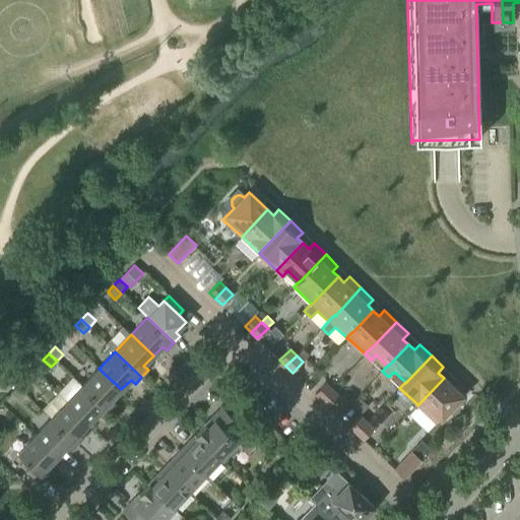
[(82,385),(109,410),(116,404),(111,399),(121,389),(99,369),(82,385)]
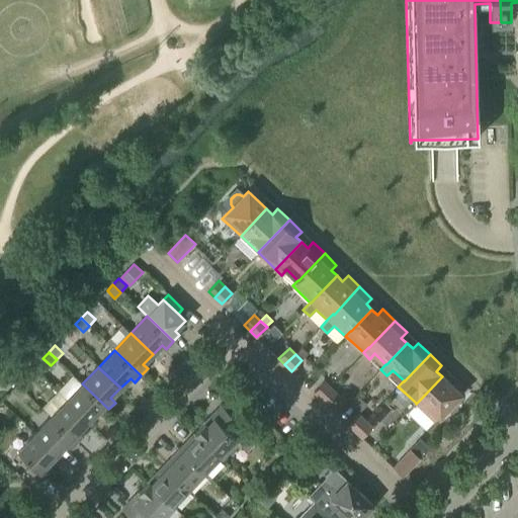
[(447,382),(442,376),(421,399),(416,404),(428,415),(434,421),(439,415),(444,410),(445,411),(446,411),(447,412),(448,412),(449,412),(450,412),(451,412),(452,412),(453,411),(454,411),(455,411),(455,410),(456,409),(456,408),(457,407),(457,406),(457,405),(457,404),(457,403),(456,402),(456,401),(455,400),(455,399),(465,389),(453,376),(447,382)]
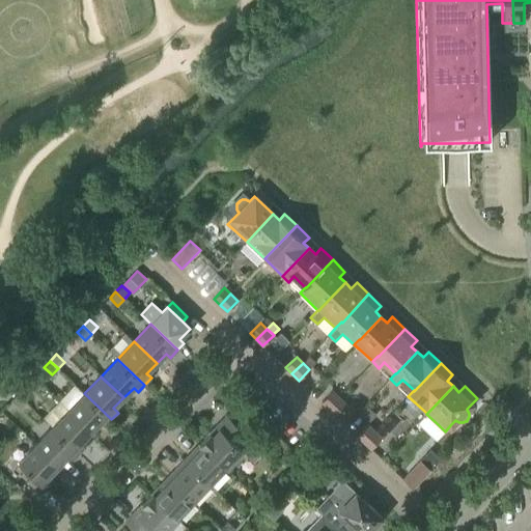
[(18,395),(25,402),(31,396),(23,388),(18,395)]
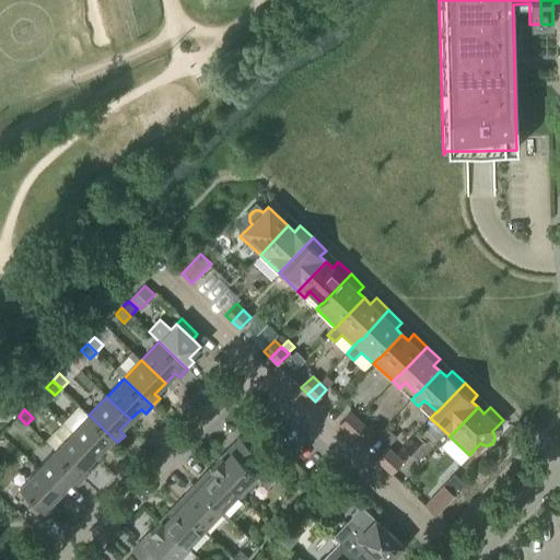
[(346,431),(357,419),(350,412),(339,424),(346,431)]
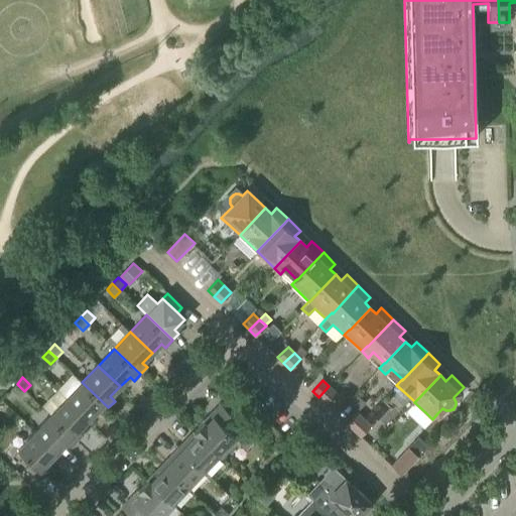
[(88,420),(98,410),(102,414),(108,407),(82,382),(66,399),(88,420)]
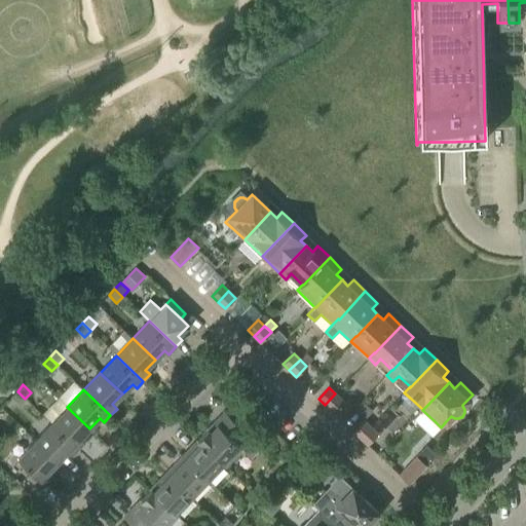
[(19,405),(25,399),(17,391),(11,398),(19,405)]
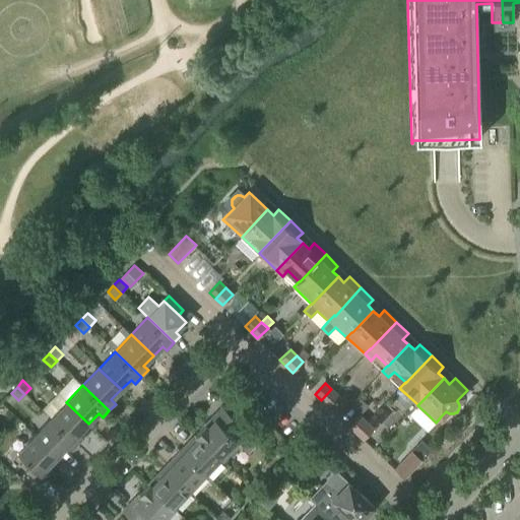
[(328,406),(338,395),(331,389),(321,400),(328,406)]
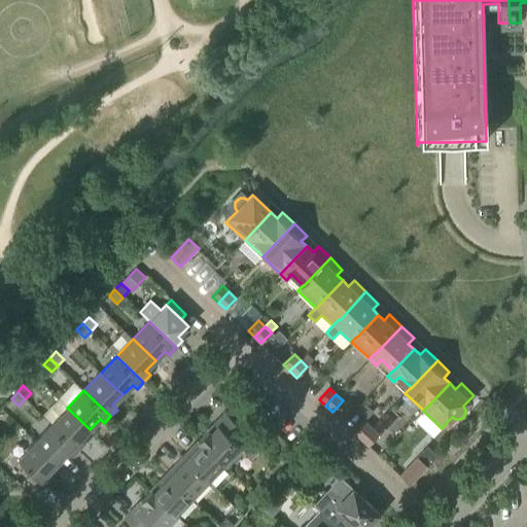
[(78,451),(84,444),(80,438),(90,429),(67,408),(50,425),(78,451)]
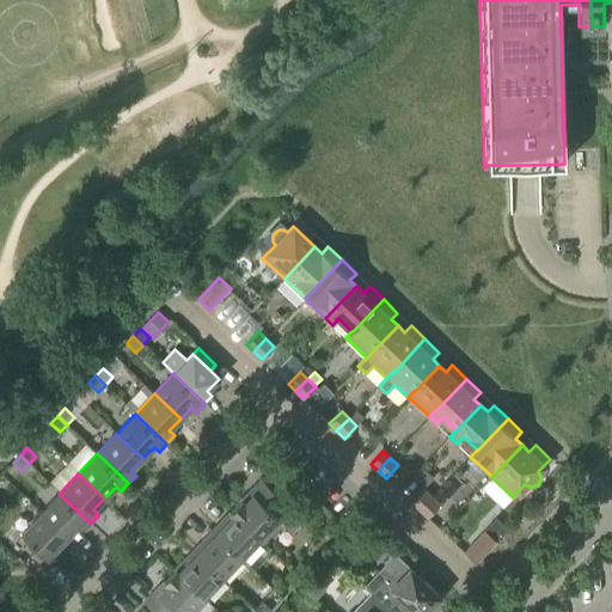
[(305,520),(261,479),(250,491),(252,495),(245,503),(242,500),(231,512),(259,539),(258,540),(262,543),(282,522),(293,533),(305,520)]
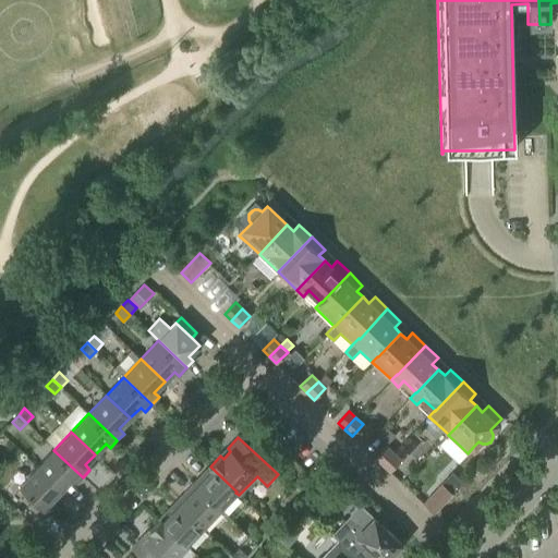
[(383,465),(393,453),(387,447),(376,459),(383,465)]
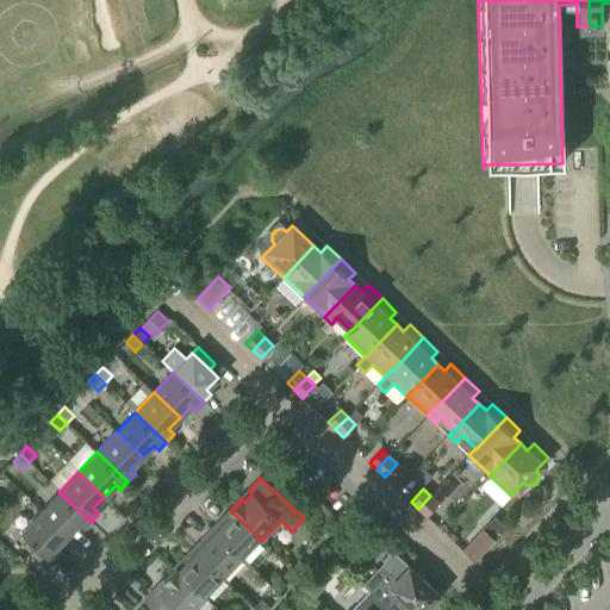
[(66,536),(78,524),(82,529),(91,522),(58,492),(41,511),(66,536)]
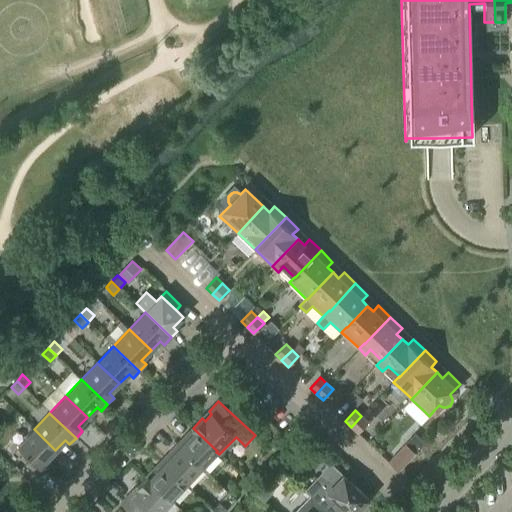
[(357,433),(368,422),(361,416),(351,427),(357,433)]
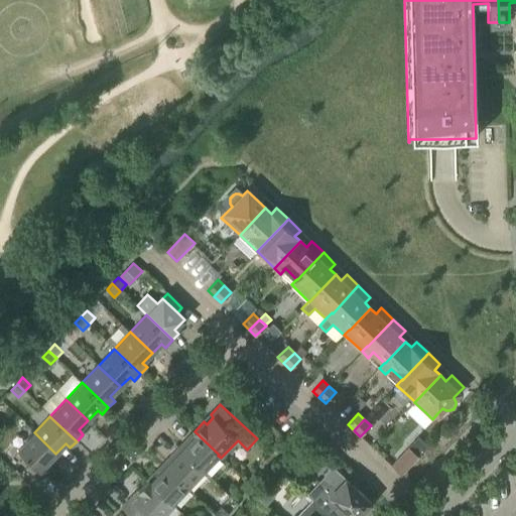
[(219,455),(195,431),(185,440),(187,443),(181,449),(179,446),(178,447),(203,471),(218,456),(219,455)]
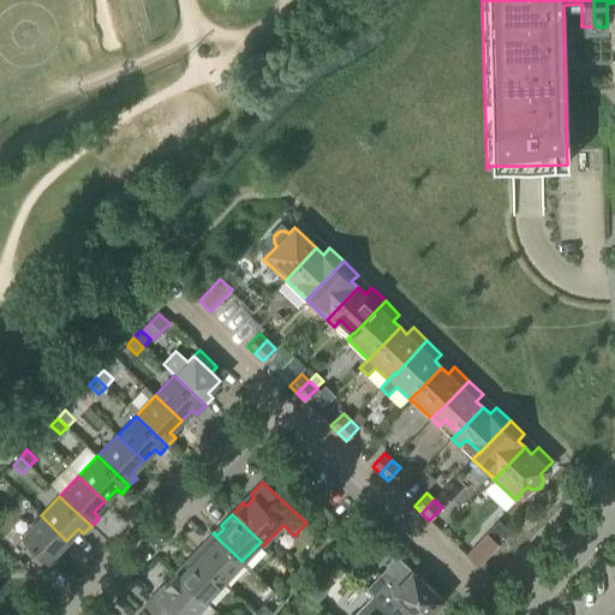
[(41,515),(22,536),(37,551),(31,556),(47,572),(61,557),(57,551),(66,541),(41,515)]
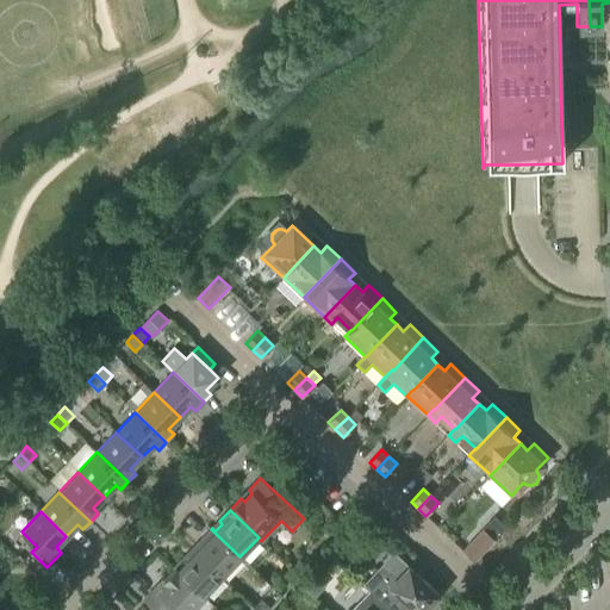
[(222,577),(240,556),(211,529),(200,541),(204,543),(195,552),(222,577)]
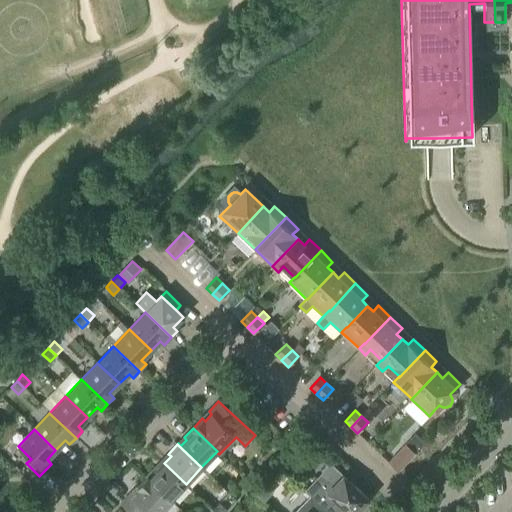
[(398,471),(415,453),(406,444),(388,462),(398,471)]
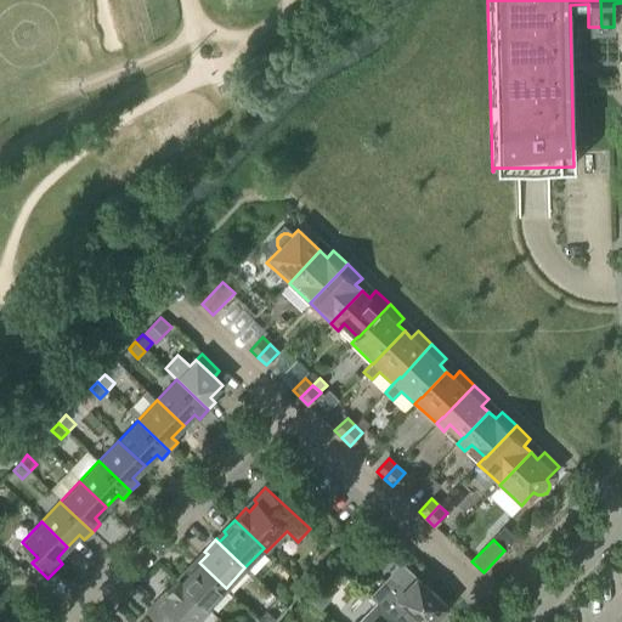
[(226,588),(199,563),(191,571),(188,569),(177,580),(207,608),(208,606),(226,588)]
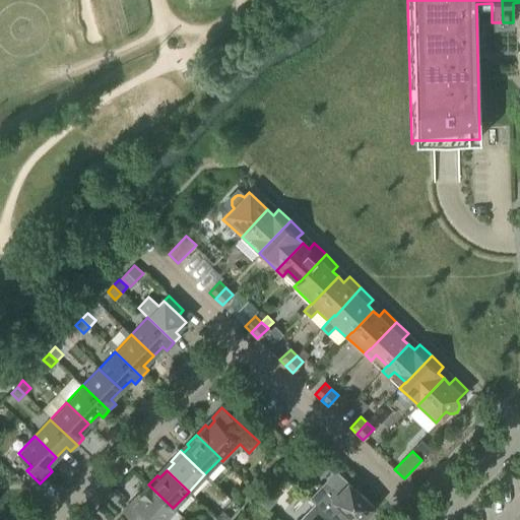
[(327,479),(310,498),(311,499),(310,500),(316,505),(331,519),(339,519),(346,514),(353,519),(361,519),(365,517),(366,518),(373,511),(372,510),(374,507),(348,482),(335,470),(327,479)]
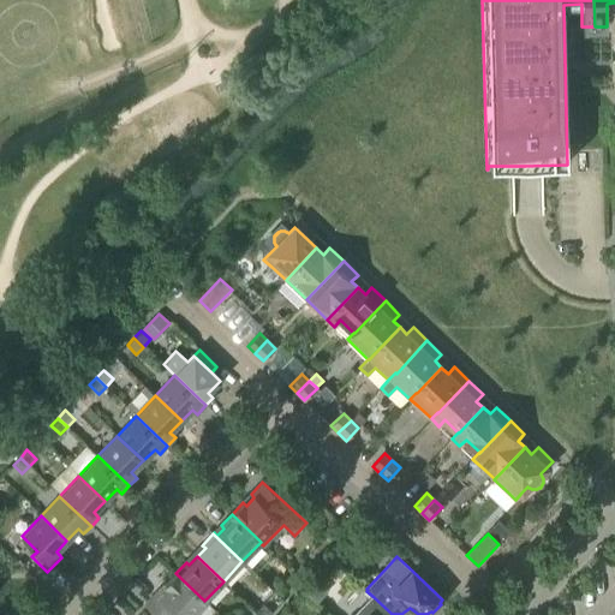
[(303,581),(310,574),(300,565),(293,573),(303,581)]
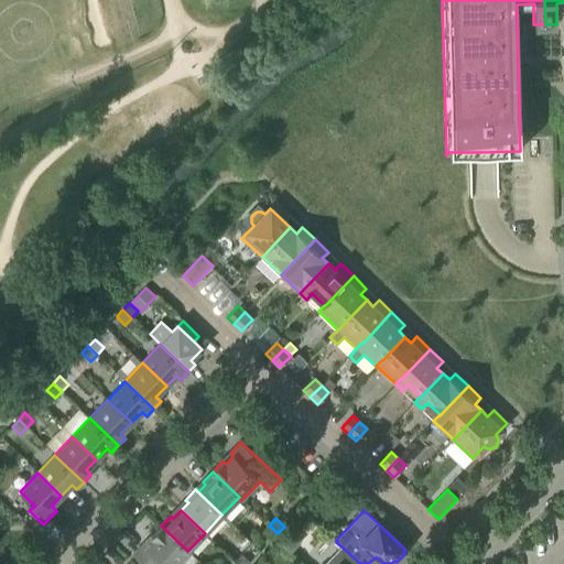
[(187,551),(161,525),(151,537),(153,539),(147,546),(143,543),(132,554),(142,563),(180,563),(191,553),(188,550),(187,551)]
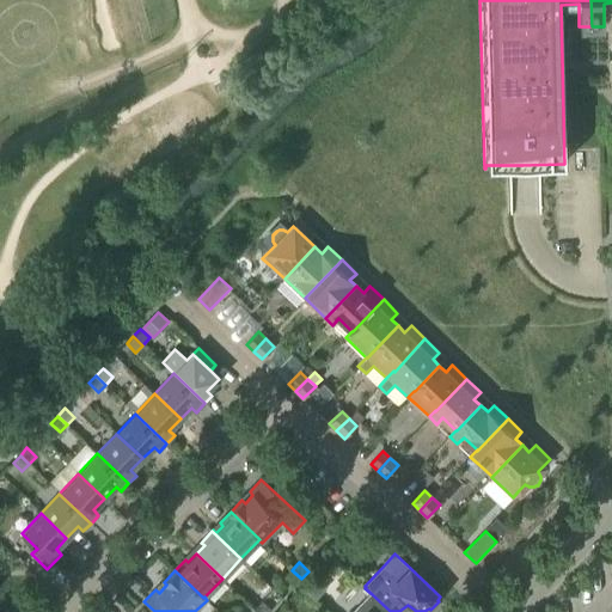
[(294,586),(301,579),(292,570),(285,577),(294,586)]
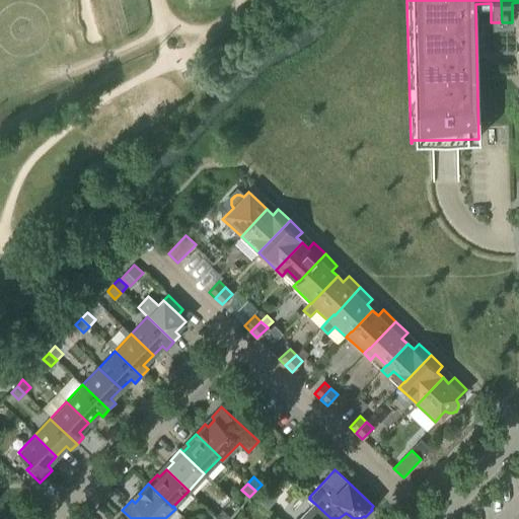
[(330,518),(315,504),(300,518),(330,518)]
